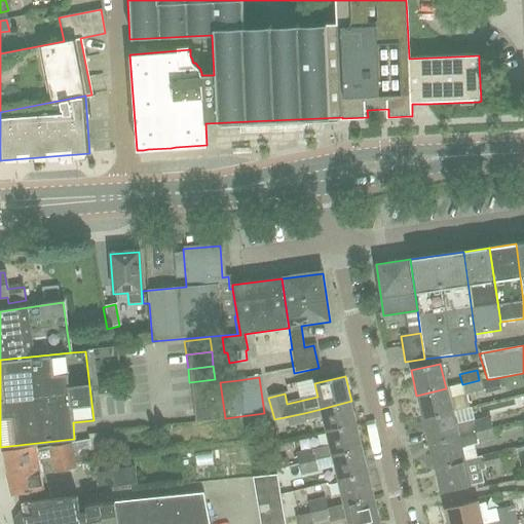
[(217,394),(215,379),(189,382),(191,397),(217,394)]
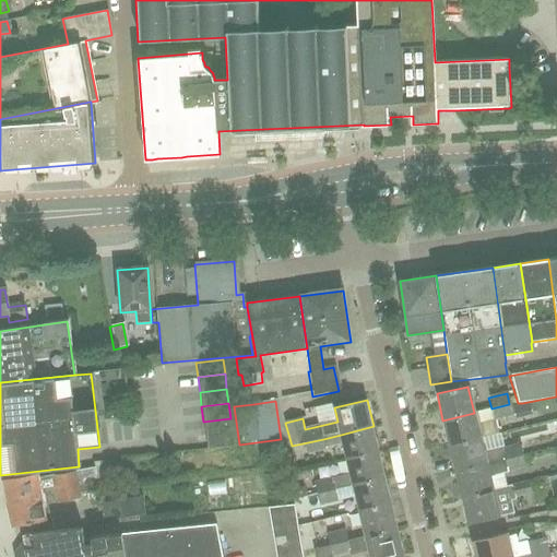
[(477,425),(512,416),(509,404),(492,409),(492,410),(474,413),(442,421),(449,446),(481,439),(477,425)]
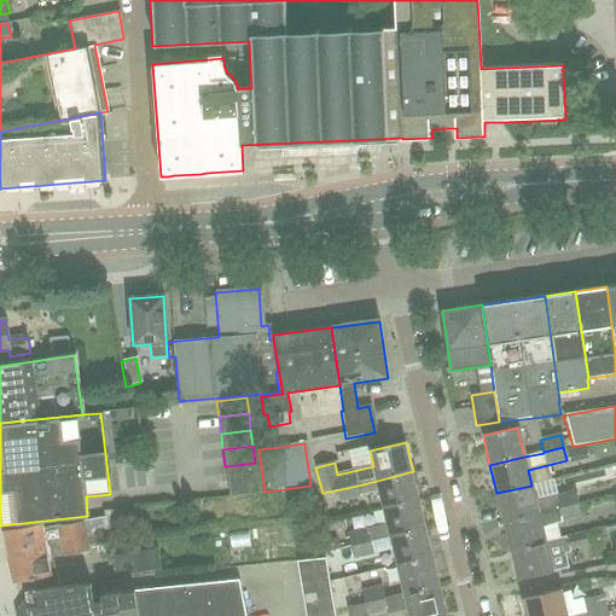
[(256,478),(255,463),(225,466),(227,482),(256,478)]
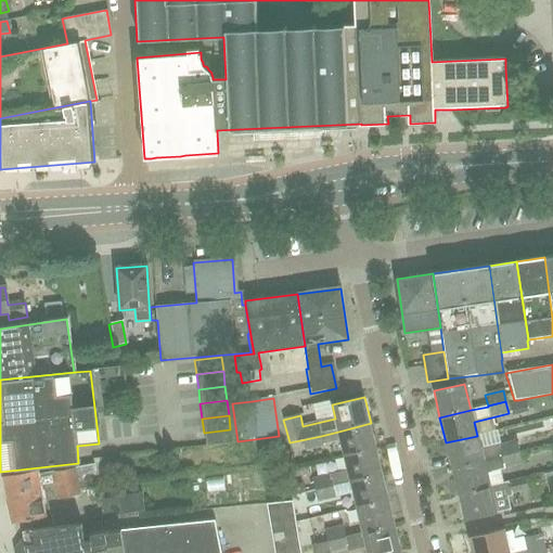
[(345,457),(376,449),(371,423),(338,432),(345,457)]
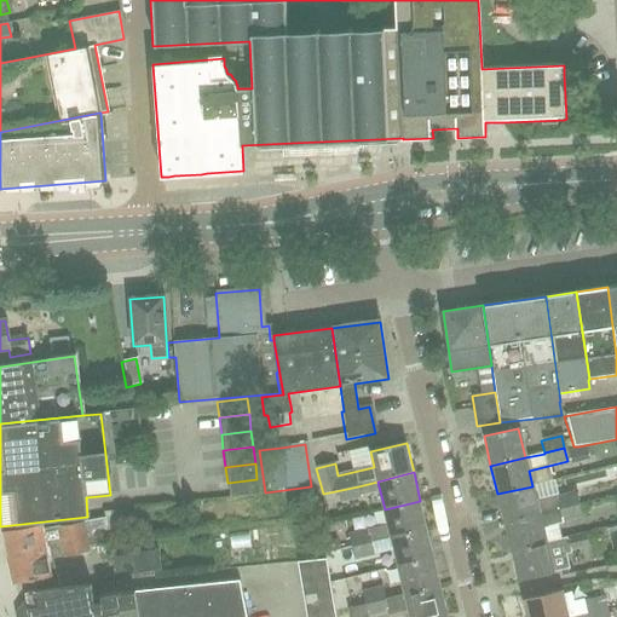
[(259,496),(257,479),(228,483),(230,500),(259,496)]
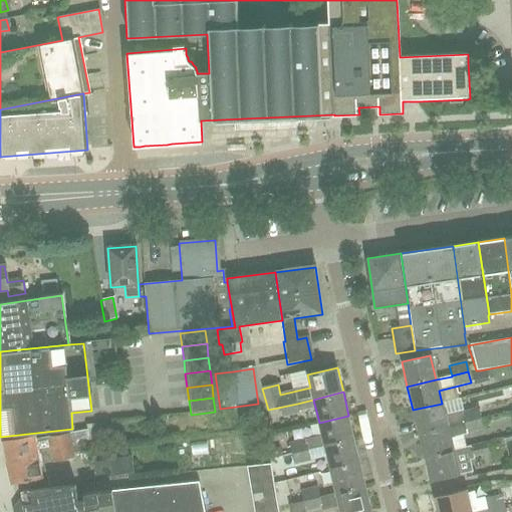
[(299,412),(297,404),(278,408),(280,419),(300,415),(299,412)]
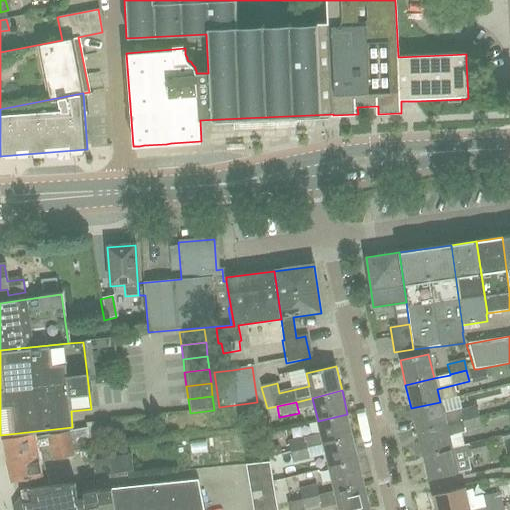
[(416,432),(478,418),(475,407),(442,414),(440,402),(411,408),(416,432)]
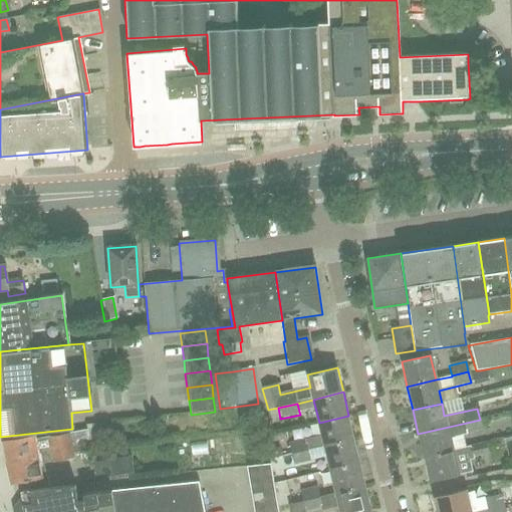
[(354,440),(348,416),(319,423),(322,436),(286,444),(289,455),(306,452),(325,447),(354,440)]
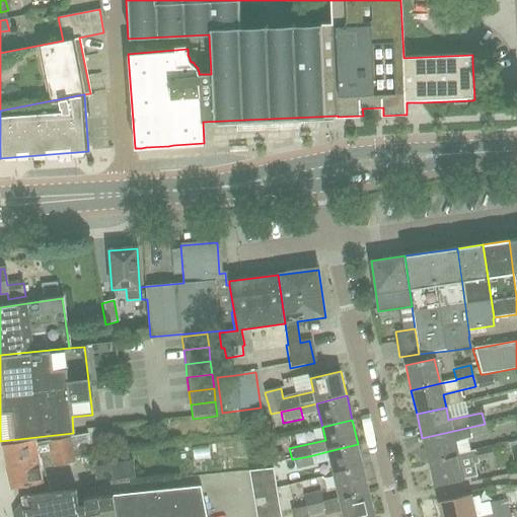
[(447,458),(457,455),(455,443),(471,439),(472,438),(487,434),(485,424),(422,438),(428,463),(447,458)]
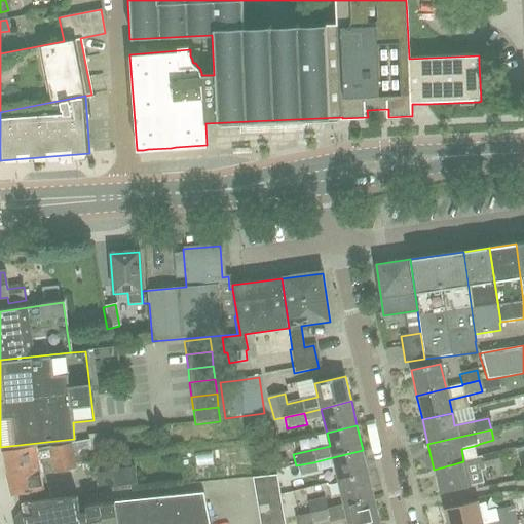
[(25,463),(26,469),(39,466),(39,464),(52,461),(52,458),(60,457),(61,460),(91,454),(105,451),(102,434),(86,435),(87,443),(36,452),(34,446),(3,451),(6,468),(25,463)]
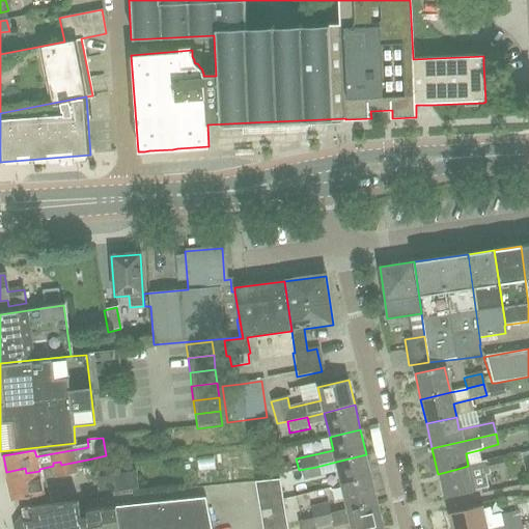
[(341,485),(372,478),(366,454),(336,462),(341,485)]
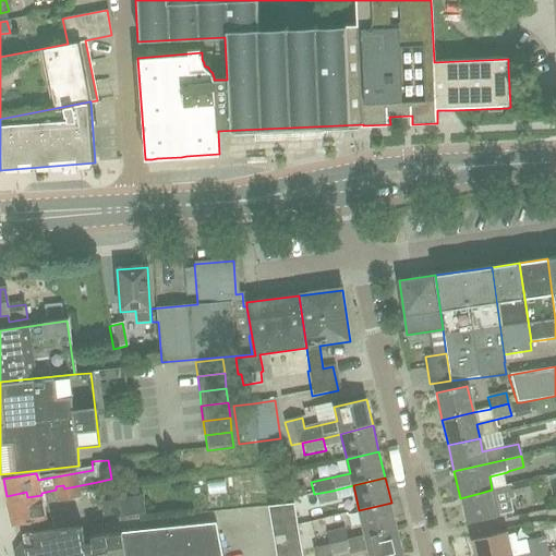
[(505,487),(492,490),(481,493),(460,498),(466,524),(512,514),(509,499),(512,498),(514,496),(530,493),(527,481),(505,487)]
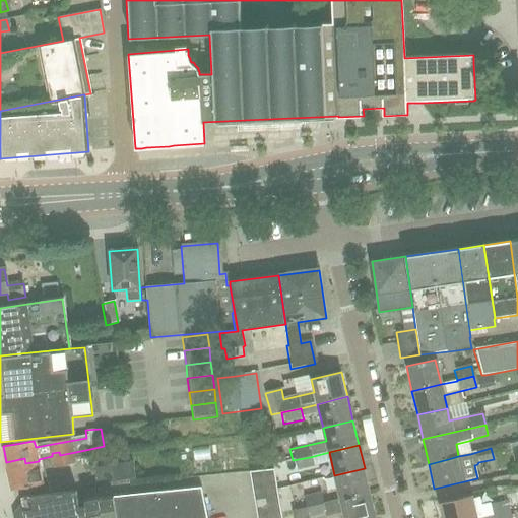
[(91,457),(90,449),(60,455),(59,452),(52,453),(52,456),(39,459),(39,461),(25,463),(24,458),(6,462),(11,491),(43,484),(40,471),(75,464),(74,460),(91,457)]
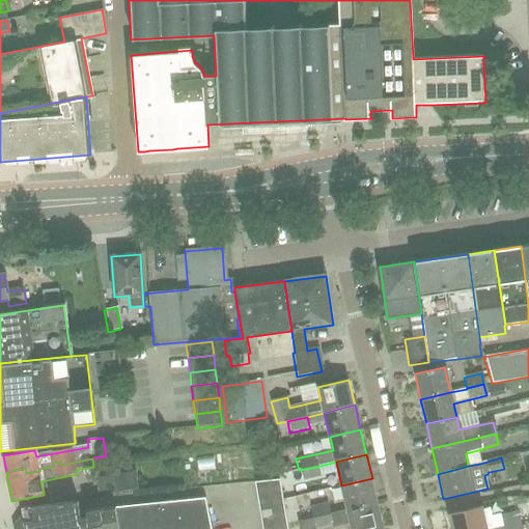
[(316,467),(299,470),(302,482),(319,478),(316,467)]
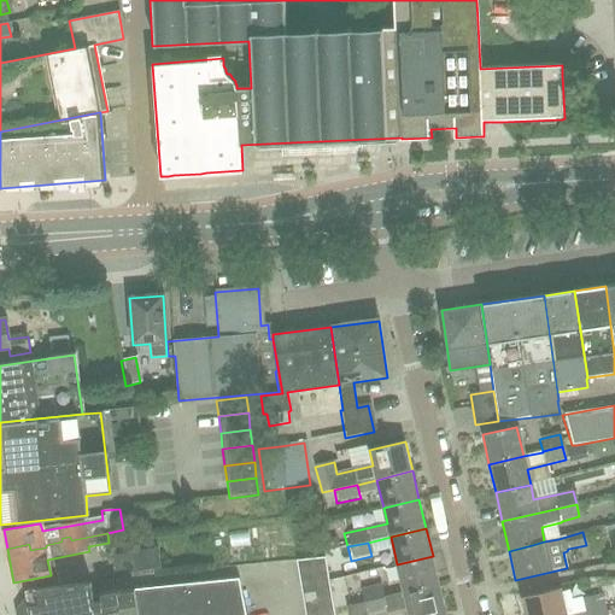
[(111,577),(158,569),(156,549),(109,556),(111,577)]
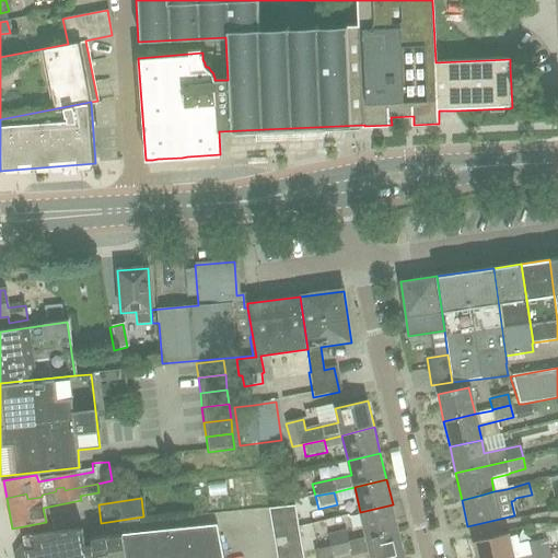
[(367,539),(398,531),(393,504),(360,512),(367,538),(367,539)]
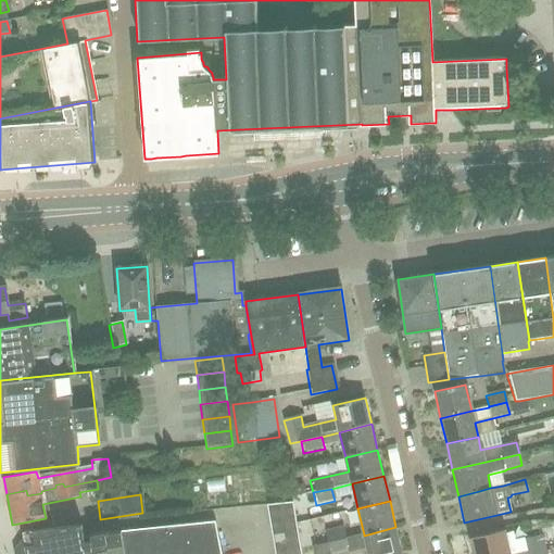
[(267,520),(293,518),(290,503),(265,506),(267,520)]
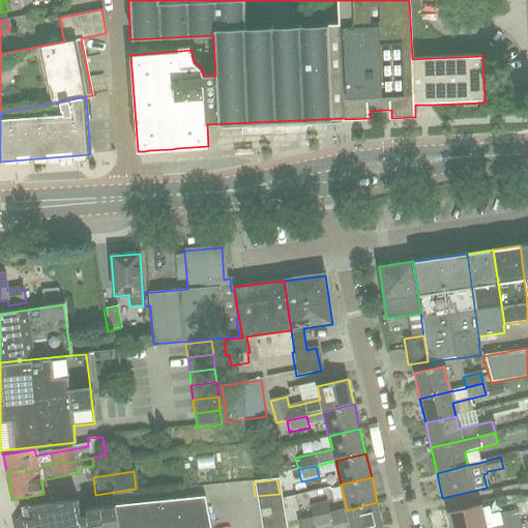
[(282,507),(280,498),(280,494),(255,496),(257,509),(282,507)]
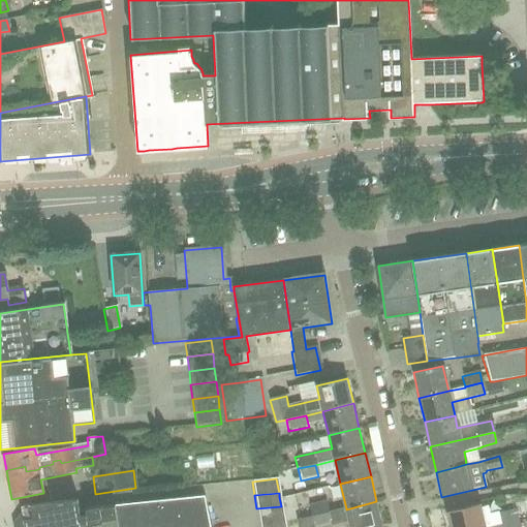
[(22,518),(17,526),(209,526),(203,497),(98,509),(98,507),(85,510),(86,516),(80,517),(75,500),(20,506),(22,518)]
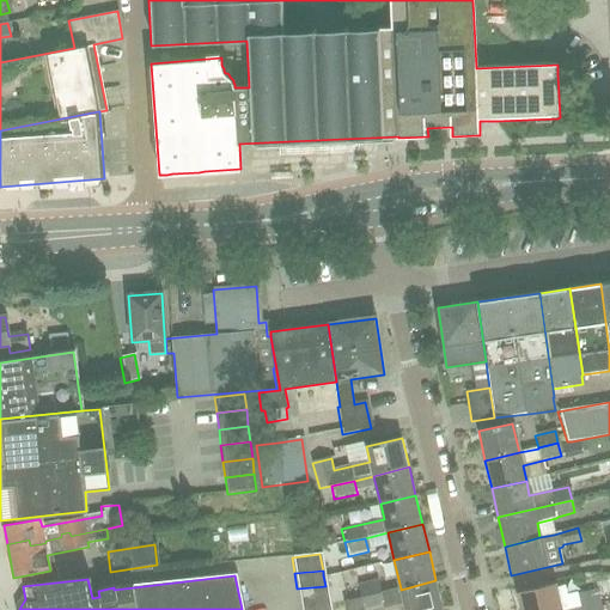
[(379,595),(359,599),(358,601),(358,599),(341,604),(342,609),(374,609),(380,608),(380,609),(404,604),(406,609),(443,609),(435,580),(401,590),(379,595)]
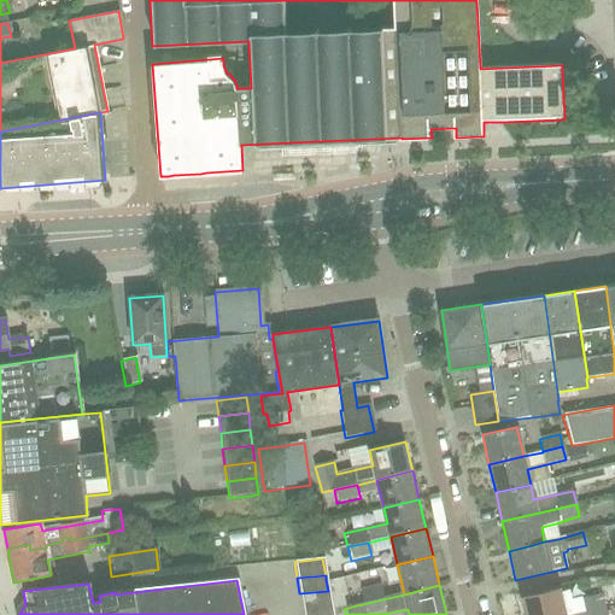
[(362,604),(382,599),(379,586),(359,591),(362,604)]
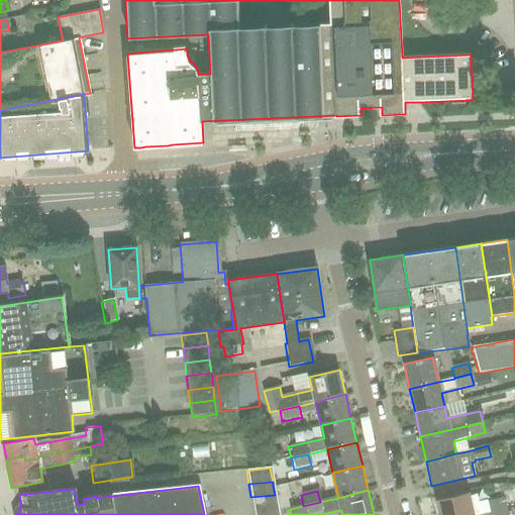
[(474,514),(469,493),(435,501),(438,514),(474,514)]
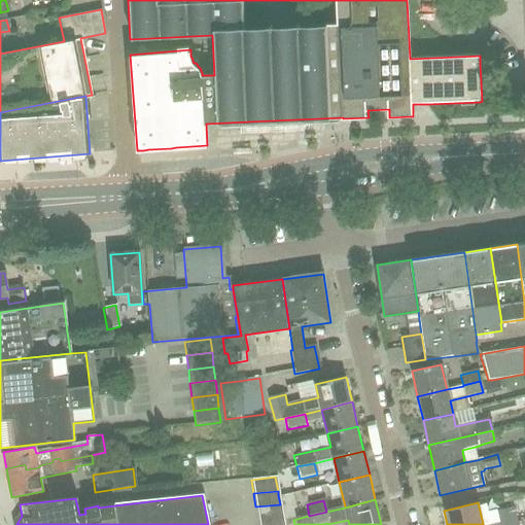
[(257,520),(282,518),(280,504),(255,506),(257,520)]
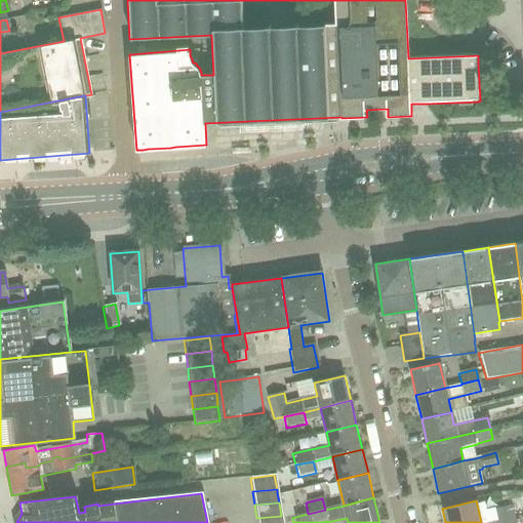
[(496,521),(513,517),(511,506),(494,510),(496,521)]
